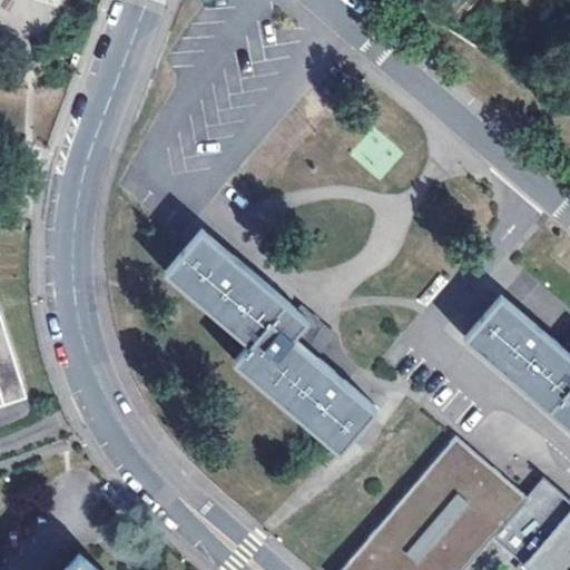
[(202,226),(165,268),(252,340),(236,357),(338,448),(374,406),(291,335),(304,317),(202,226)]
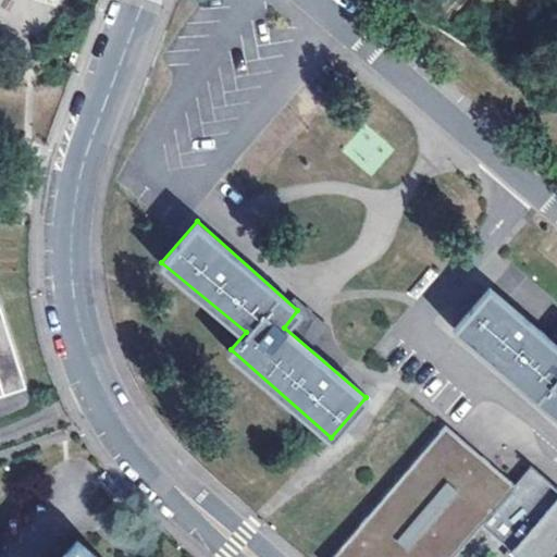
[(556,345),(487,287),(453,326),(556,415),(556,412),(556,345)]
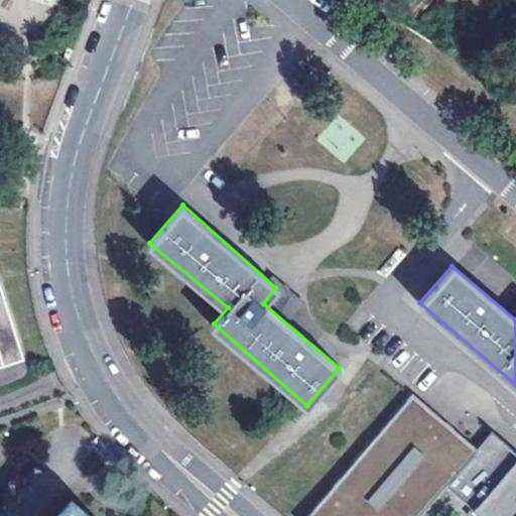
[(0,357),(21,351),(0,277),(0,357)]
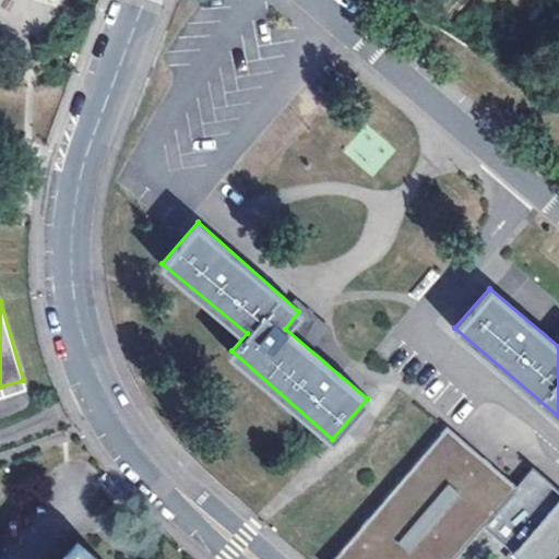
[(439,431),(331,558),(558,558),(558,500),(524,471),(509,490),(439,431)]
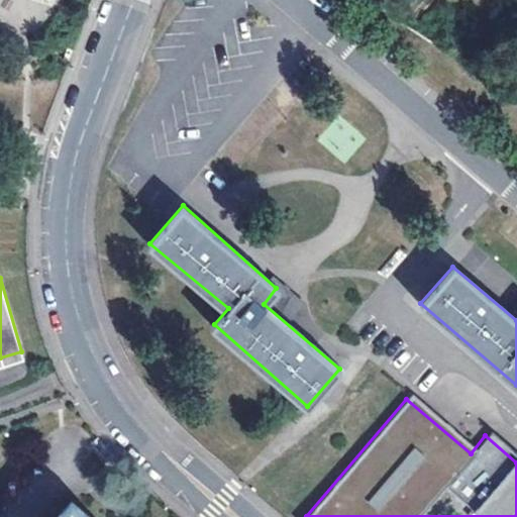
[(90,516),(72,501),(58,516),(90,516)]
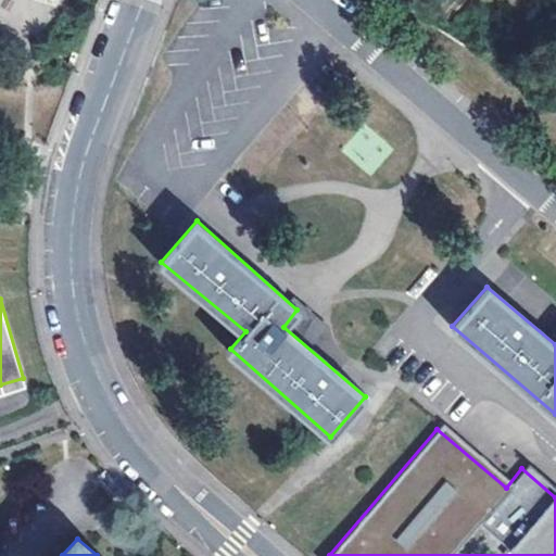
All buildings are outlined.
